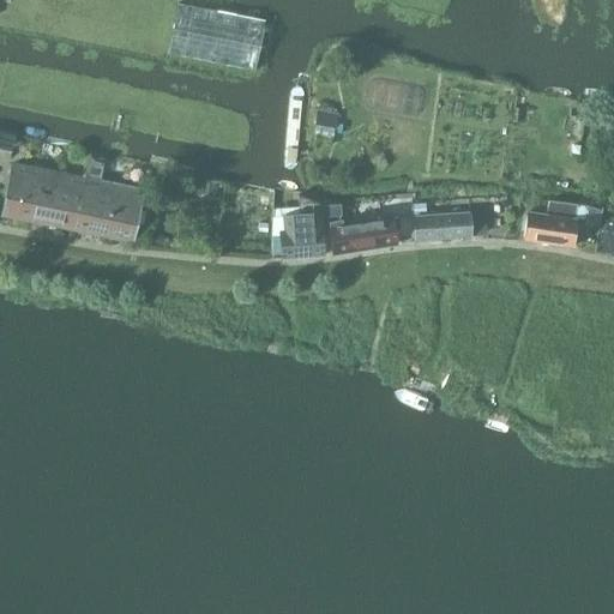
[(265,20),(176,2),(167,53),(254,70),(265,20)]
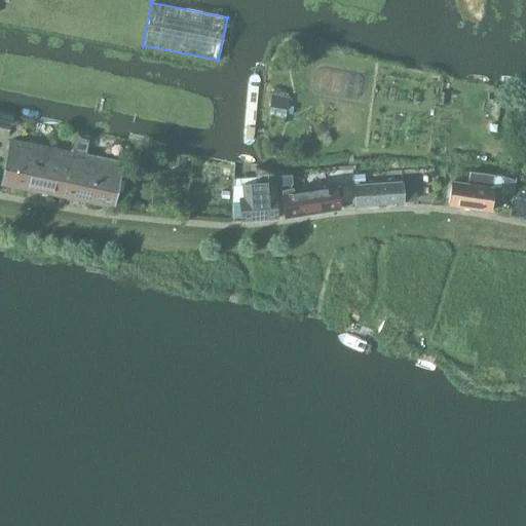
[(290,97),(271,95),(269,105),(288,108),(290,97)]
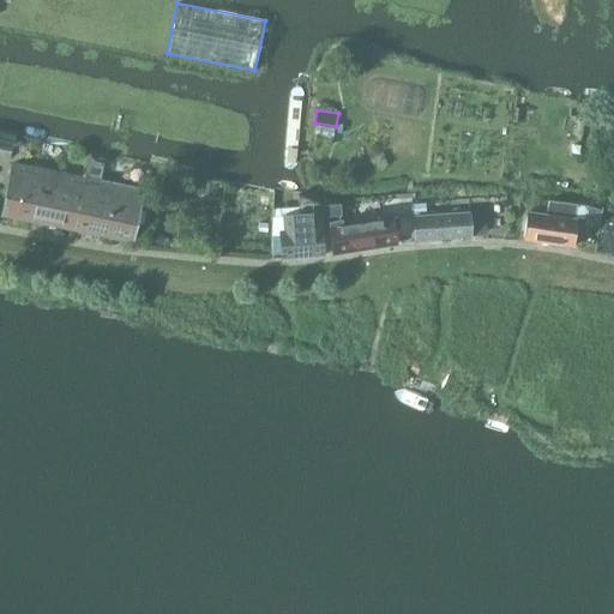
[(2,216),(46,226),(88,234),(98,182),(13,164),(2,216)]
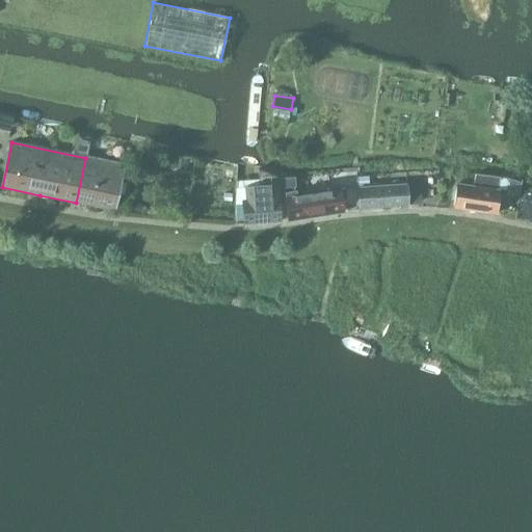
[(85,158),(76,203),(114,211),(124,165),(85,158)]
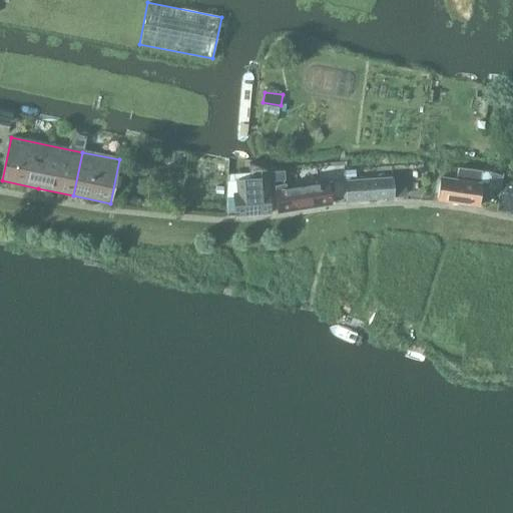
[(248,164),(249,181),(241,181),(242,193),(233,193),(235,216),(271,213),(268,179),(267,170),(248,164)]
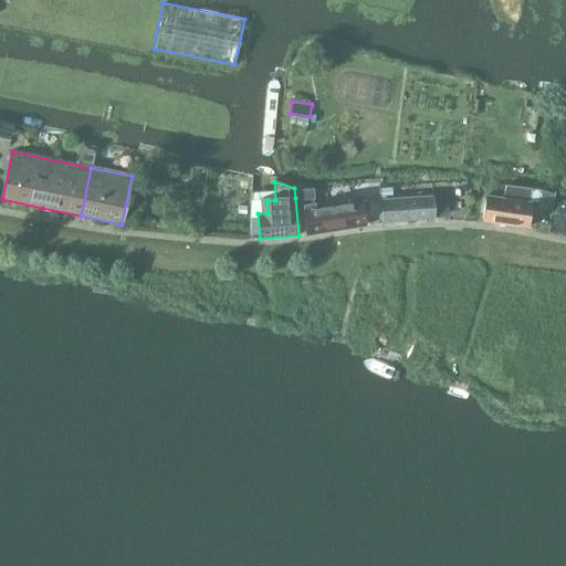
[(552,208),(554,195),(532,191),(533,189),(505,186),(503,199),(486,196),(482,222),(527,228),(531,202),(540,203),(538,206),(552,208)]
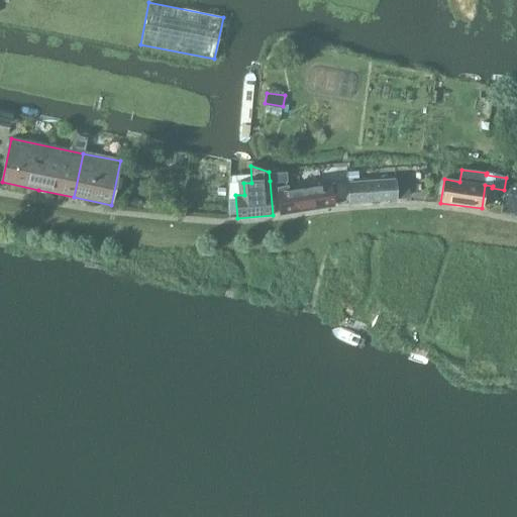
[(348,182),(357,181),(356,171),(347,172),(348,182)]
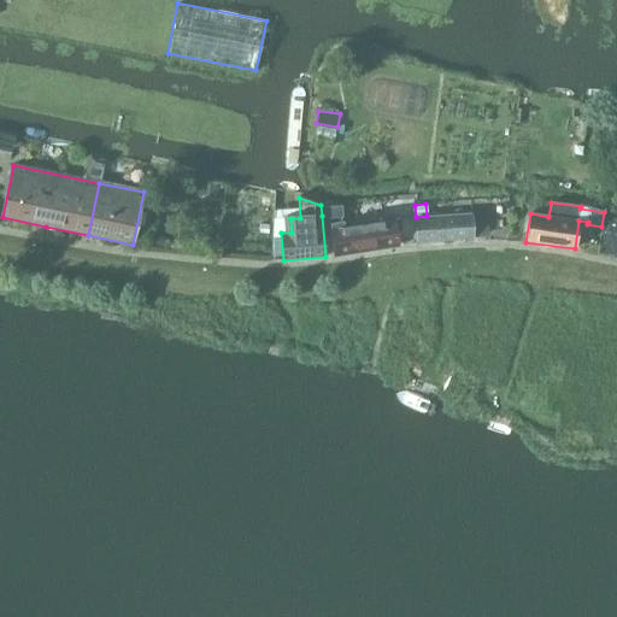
[(471,222),(471,215),(416,218),(417,242),(472,239),(472,236),(485,235),(483,221),(471,222)]
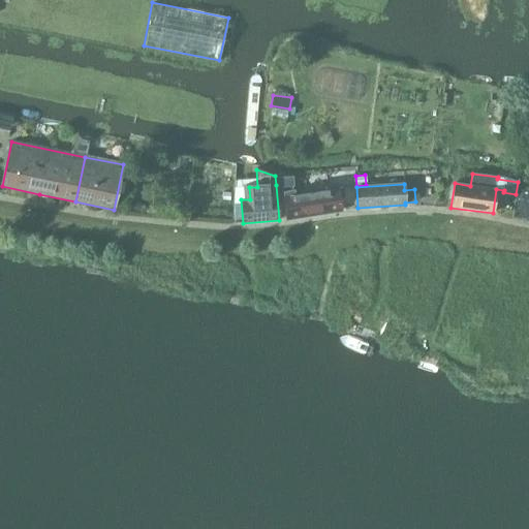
[(344,197),(342,188),(296,195),(294,190),(283,192),(284,197),(283,197),(286,219),(341,211),(339,198),(344,197)]
